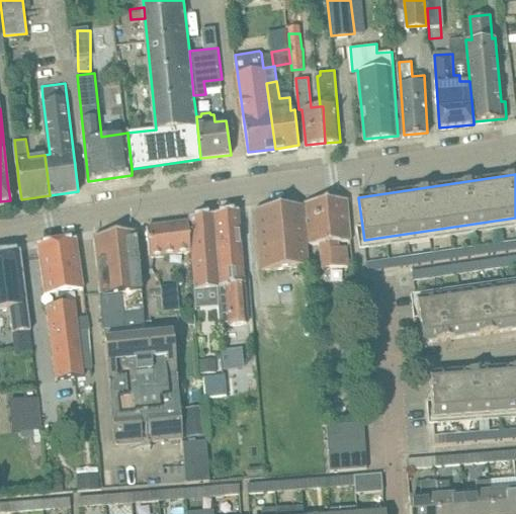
[(339,239),(351,239),(347,196),(306,200),(309,242),(320,241),(323,266),(332,265),(333,282),(349,280),(348,251),(346,251),(345,245),(339,245),(339,239)]
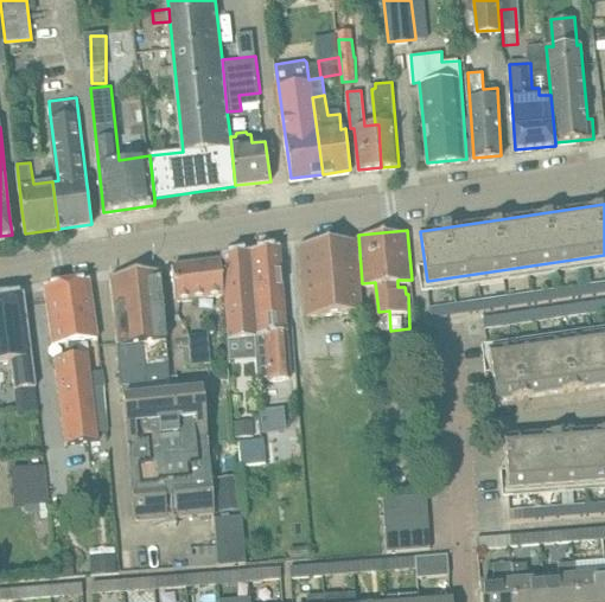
[(355,237),(300,243),(307,314),(362,308),(355,237)]
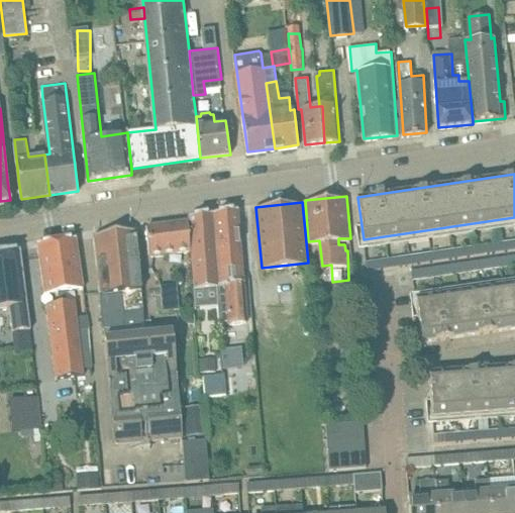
[(217,279),(218,285),(226,284),(229,321),(247,319),(244,282),(238,208),(216,211),(221,278),(217,279)]
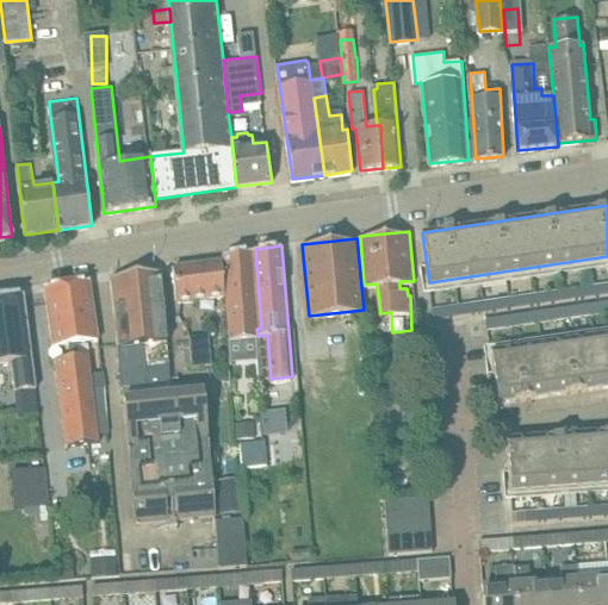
[(258,336),(256,329),(249,249),(224,254),(231,338),(229,338),(231,360),(231,367),(247,366),(246,338),(258,337),(258,336)]
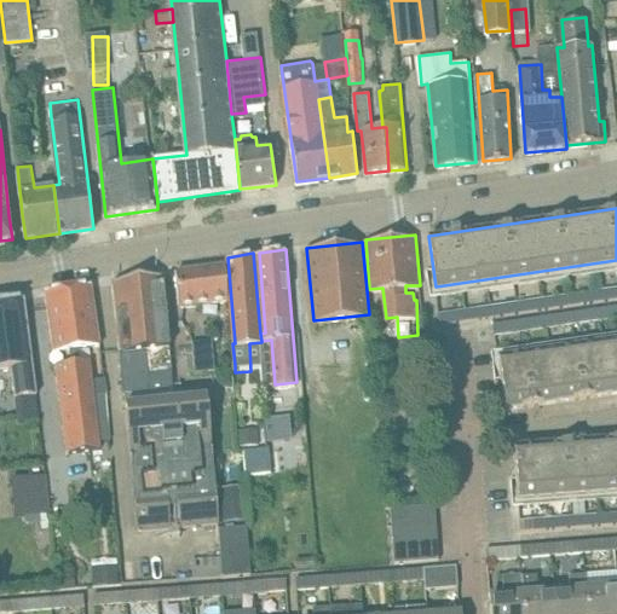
[(177,270),(179,293),(180,305),(229,300),(225,262),(177,270)]
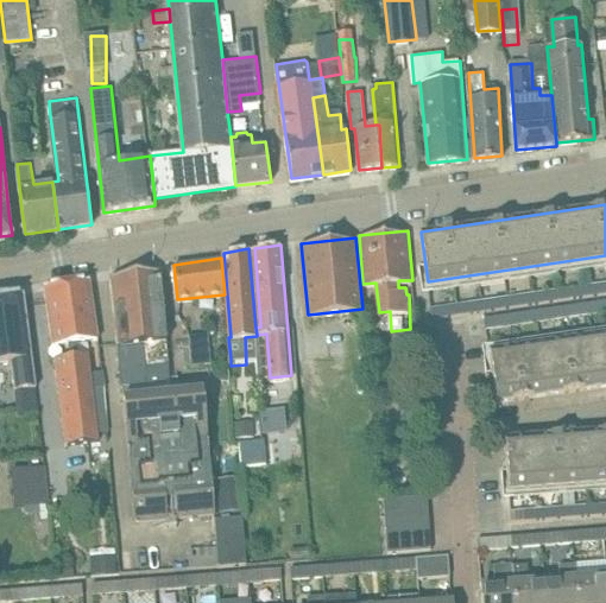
[(161,268),(133,272),(138,323),(144,322),(146,340),(151,340),(151,346),(146,346),(147,356),(157,355),(157,362),(169,361),(161,268)]
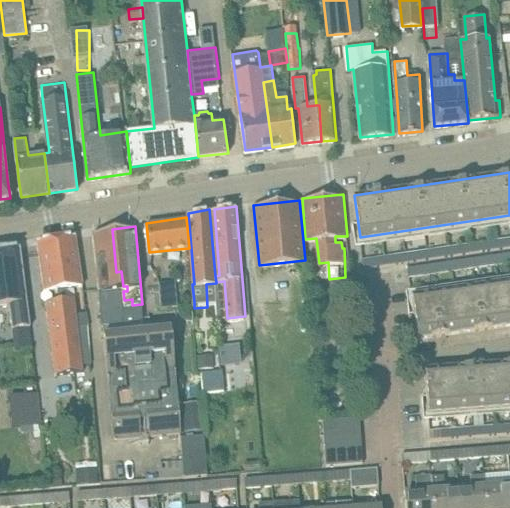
[(116,272),(112,229),(94,231),(102,307),(119,305),(119,304),(124,304),(124,300),(123,291),(127,291),(127,286),(123,286),(121,271),(116,272)]
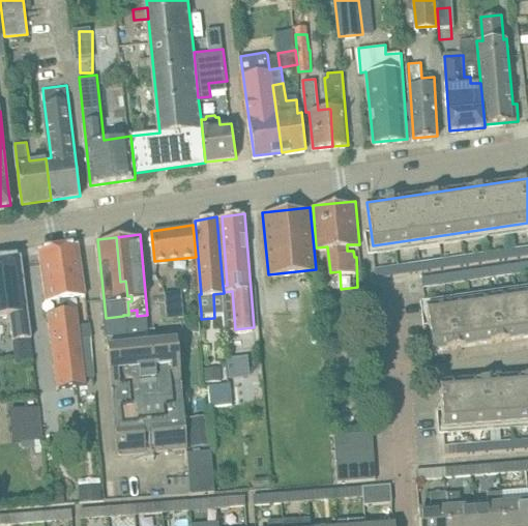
[(79,242),(39,247),(40,251),(47,299),(60,297),(62,309),(49,310),(58,386),(95,381),(89,321),(80,322),(78,307),(69,308),(68,296),(86,293),(79,242)]
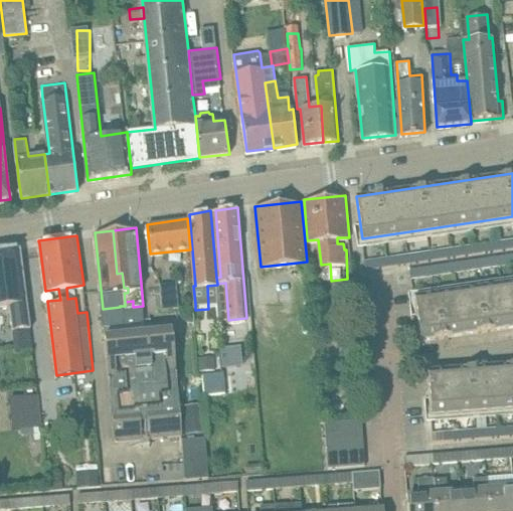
[(512,236),(365,259),(366,268),(430,259),(512,245),(512,236)]
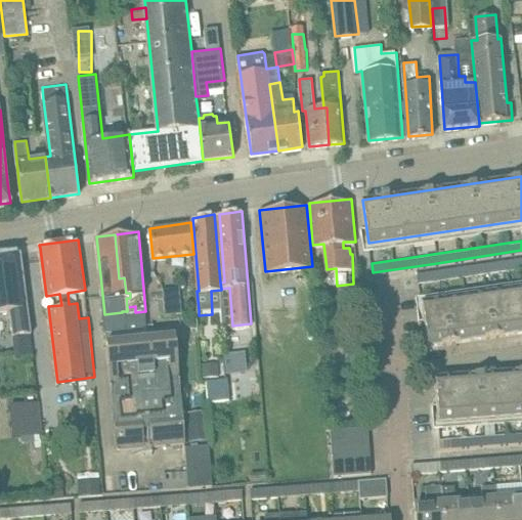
[(0,311),(10,310),(13,335),(32,332),(22,251),(6,253),(0,253),(0,311)]
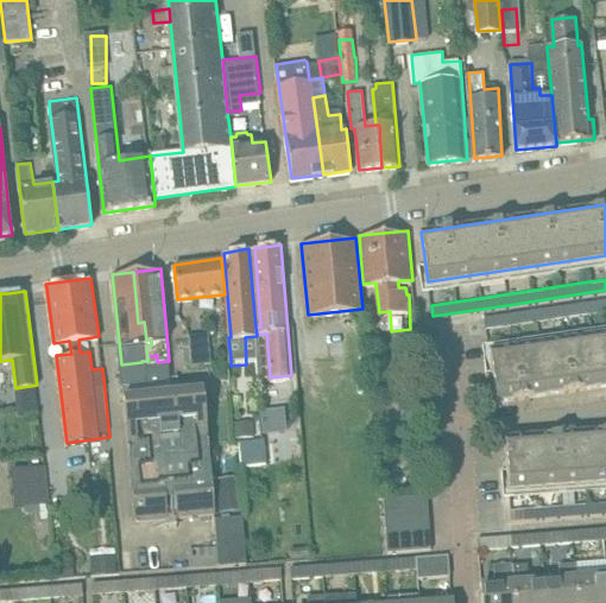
[(485,316),(487,327),(510,323),(605,308),(605,297),(509,312),(485,316)]
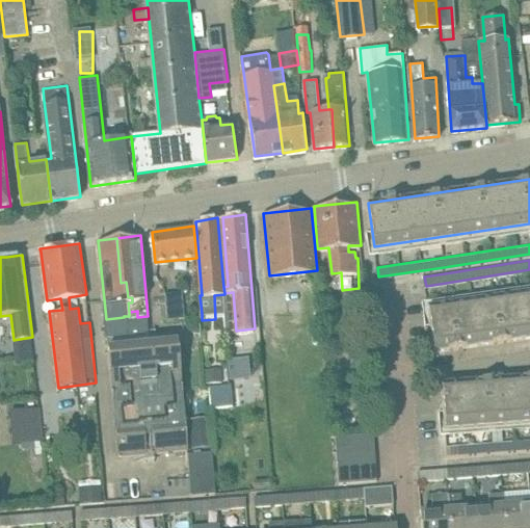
[(202,320),(202,314),(186,316),(183,290),(166,291),(168,317),(187,316),(188,325),(195,330),(203,330),(202,320)]
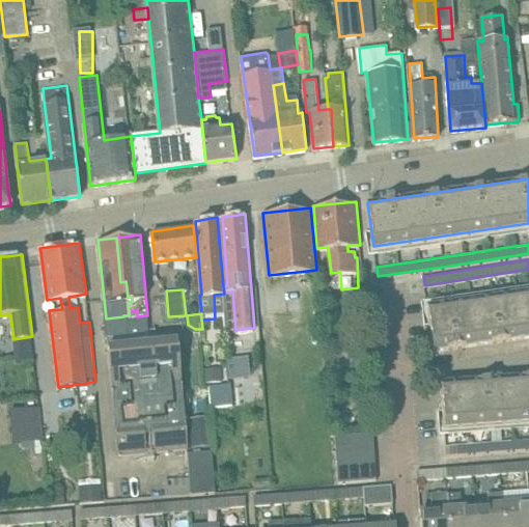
[(528,289),(427,305),(434,349),(528,334),(528,289)]
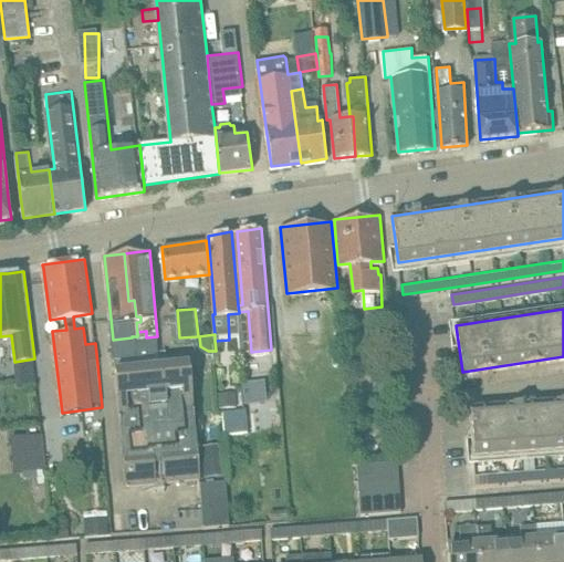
[(146,331),(137,332),(137,336),(132,336),(132,337),(113,340),(126,484),(199,477),(189,363),(159,365),(158,356),(159,356),(157,336),(146,337),(146,331)]
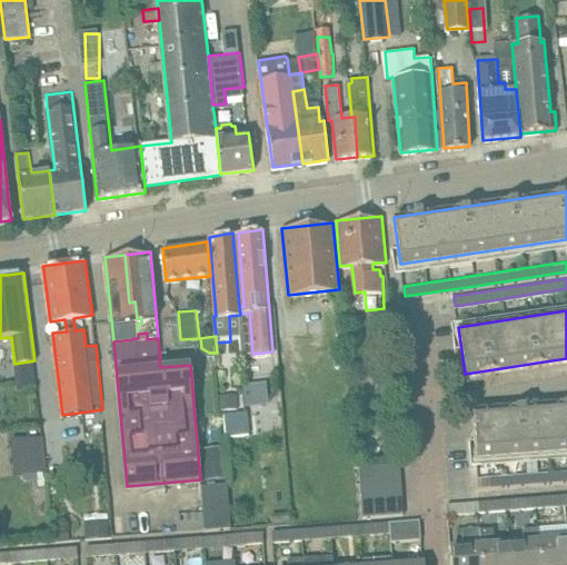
[(237,395),(220,396),(221,409),(238,408),(237,395)]
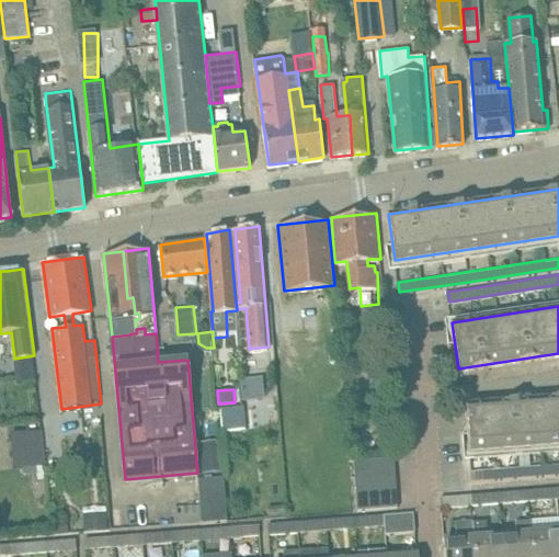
[(558,396),(467,404),(470,451),(558,443),(558,396)]
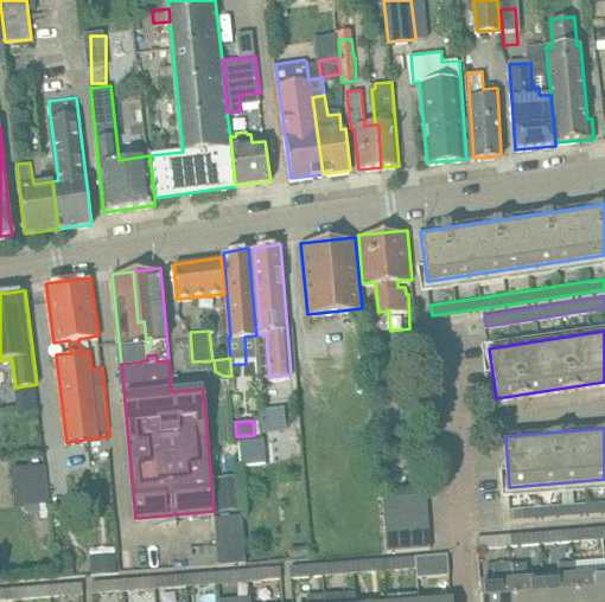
[(266,435),(241,437),(242,461),(267,459),(266,435)]
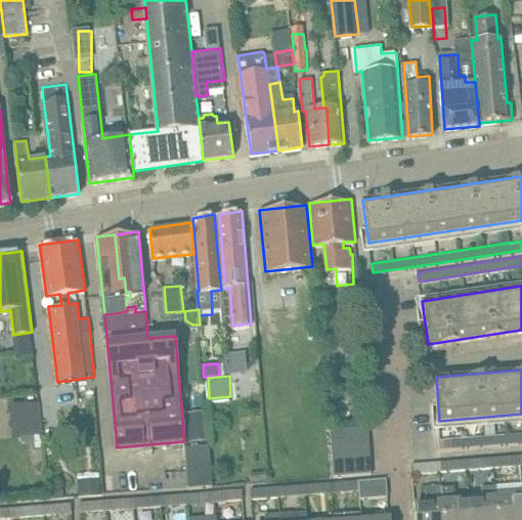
[(40,396),(11,399),(15,433),(43,430),(41,412),(40,396)]
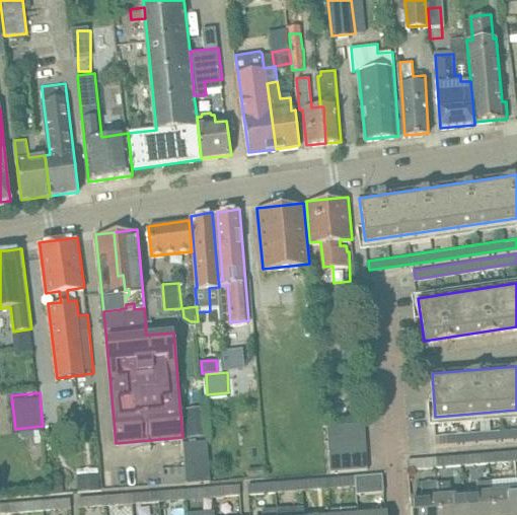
[(329,440),(367,437),(365,421),(328,423),(329,440)]
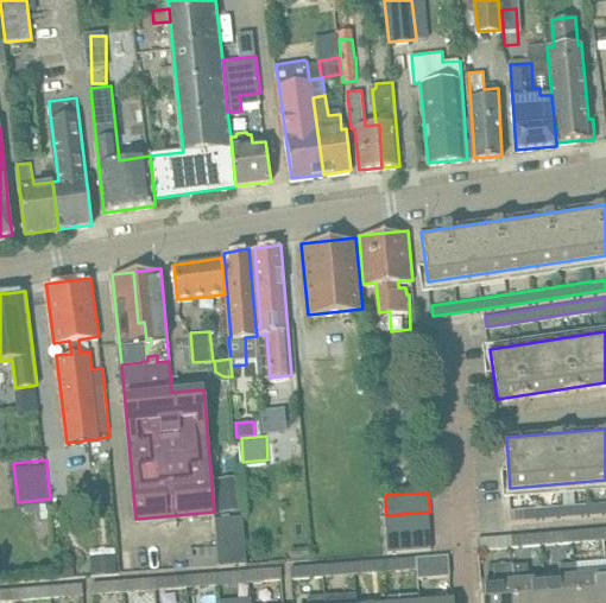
[(605,500),(511,508),(512,519),(605,511),(605,500)]
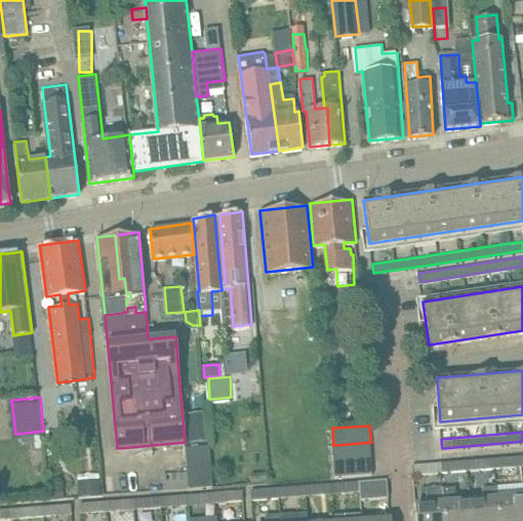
[(372,456),(371,442),(333,445),(334,458),(372,456)]
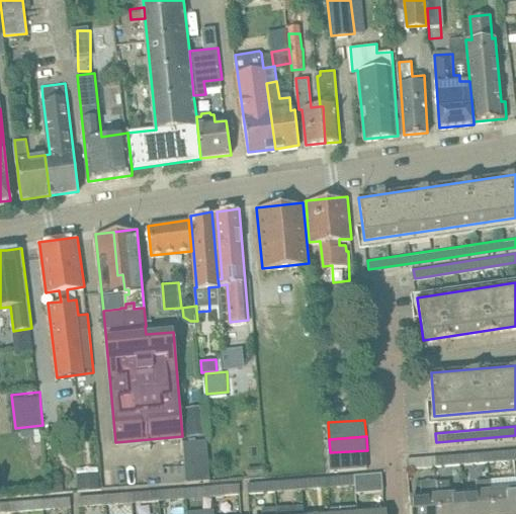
[(208,453),(206,439),(183,441),(187,481),(210,479),(208,453)]
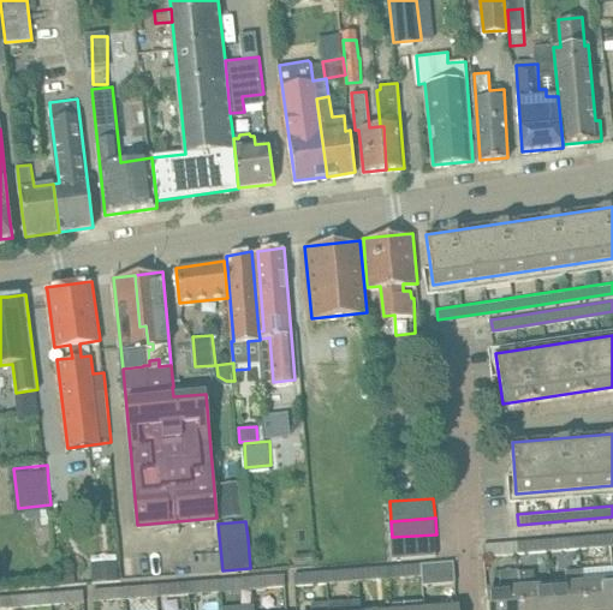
[(611,532),(579,534),(581,545),(612,543),(611,532)]
